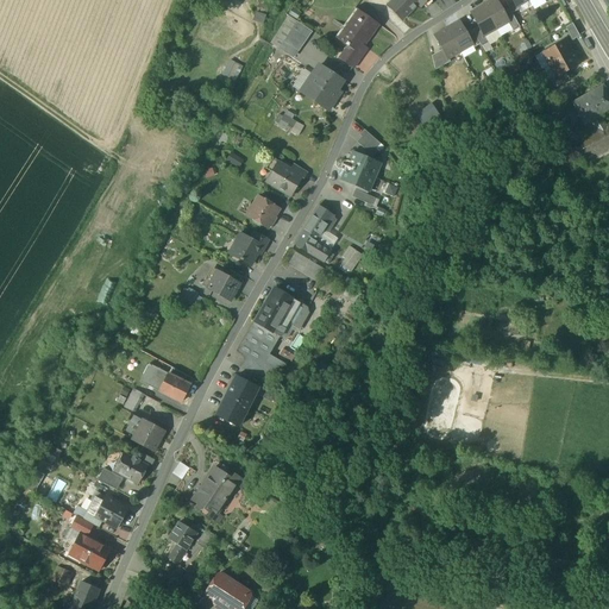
[(402,22),(419,5),(413,0),(393,0),(387,6),(402,22)]
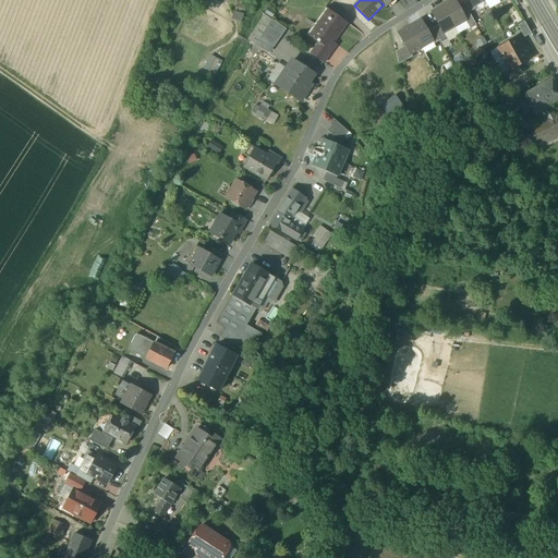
[(453,0),(452,0),(443,5),(455,27),(465,21),(466,21),(461,12),(453,0)]
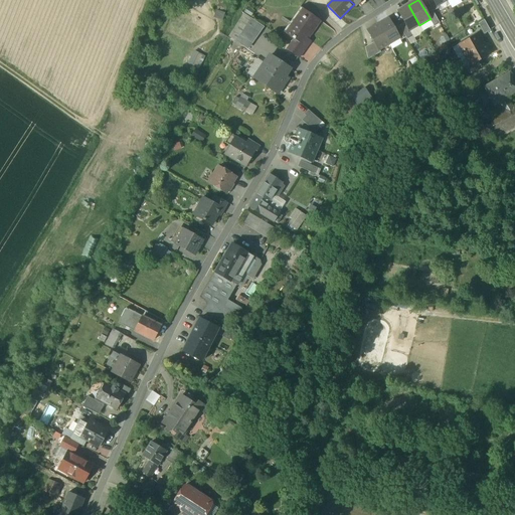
[(428,0),(426,1),(431,8),(433,11),(439,8),(438,6),(437,6),(433,0),(428,0)]
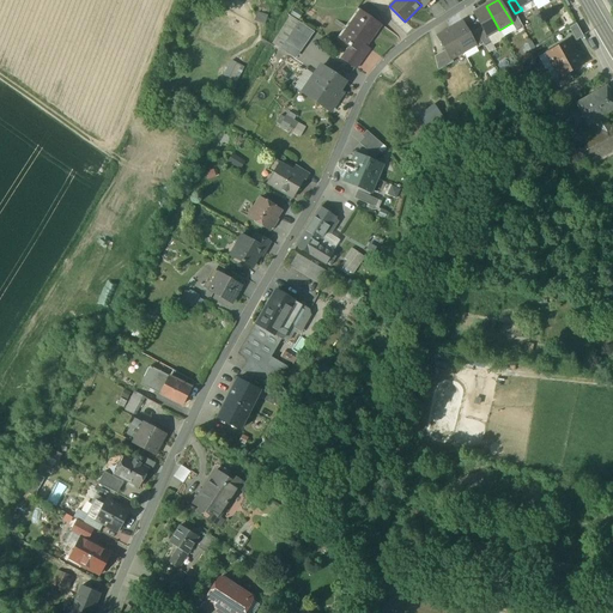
[(487,36),(499,30),(486,6),(474,13),(481,28),(487,37),(487,36)]
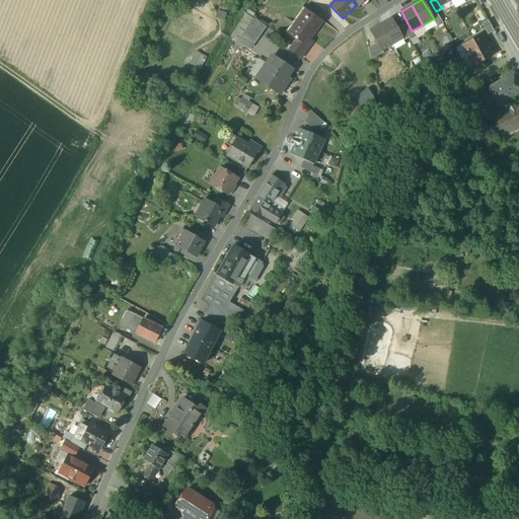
[(443,23),(436,11),(434,8),(429,11),(434,19),(433,19),(437,27),(443,23)]
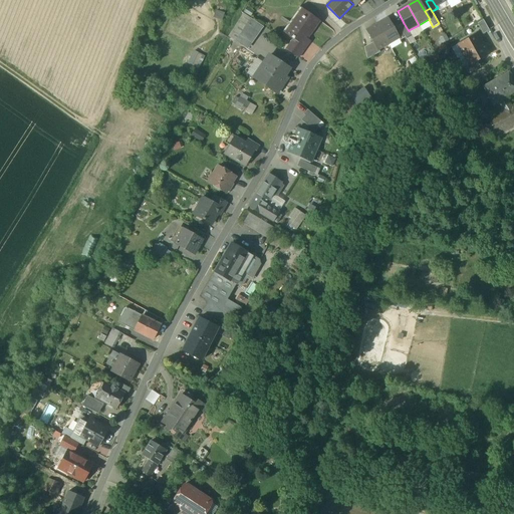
[(292,39),(295,41),(300,34),(306,39),(319,21),(302,9),(285,34),(292,39)]
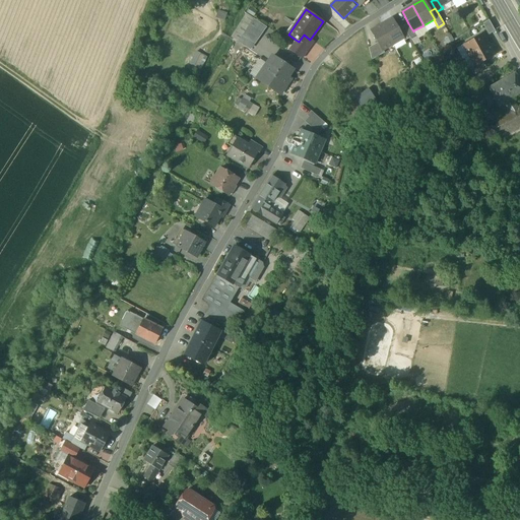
[(392,18),(382,24),(393,45),(403,39),(399,30),(392,18)]
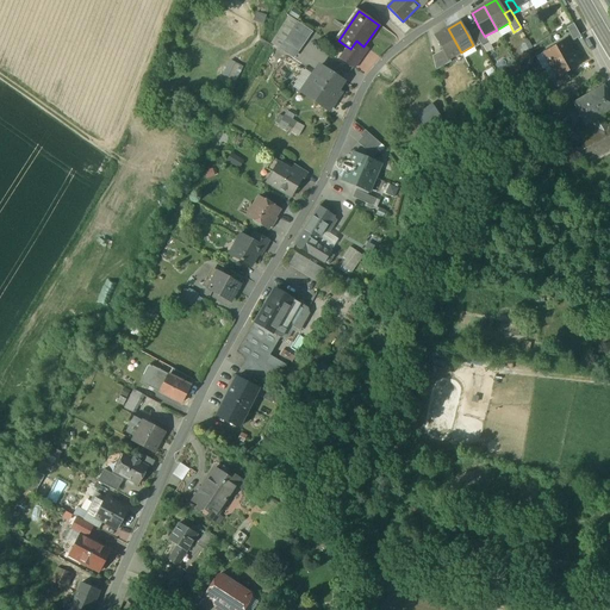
[(298,23),(294,29),(286,42),(299,51),(307,38),(312,32),(298,23)]
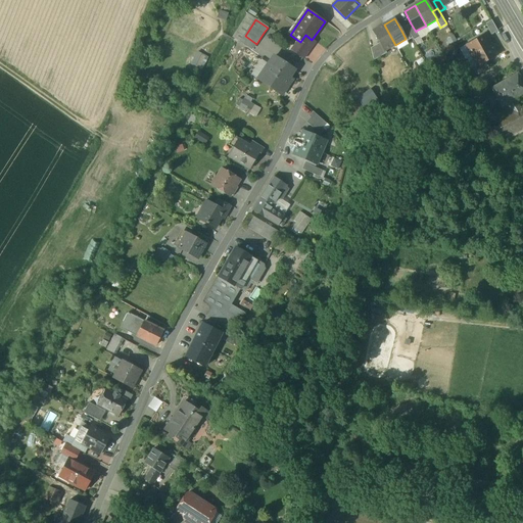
[(485,25),(491,35),(497,32),(491,20),(485,25)]
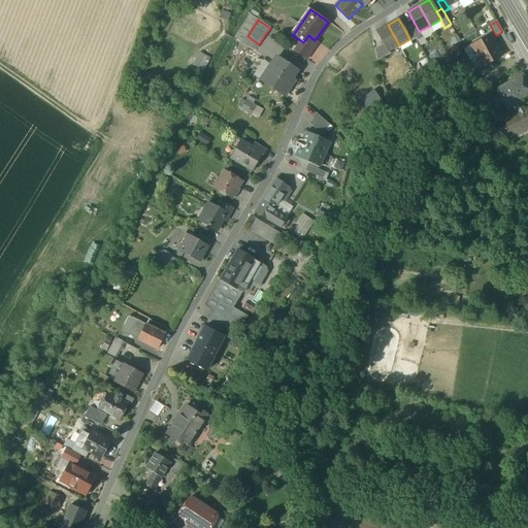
[(409,27),(410,28),(417,38),(418,41),(424,37),(420,31),(420,32),(415,24),(409,27)]
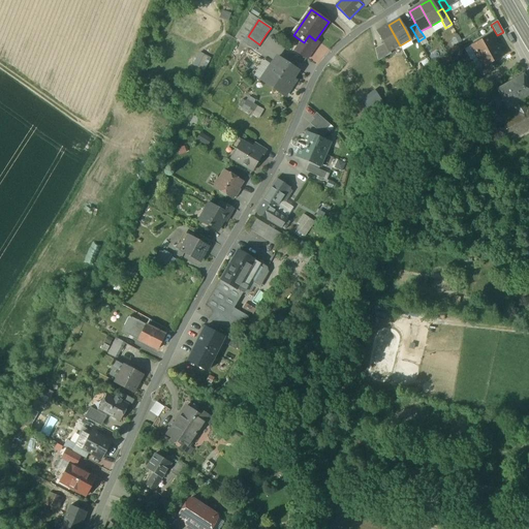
[(390,52),(400,45),(389,25),(377,31),(384,43),(389,52),(390,52)]
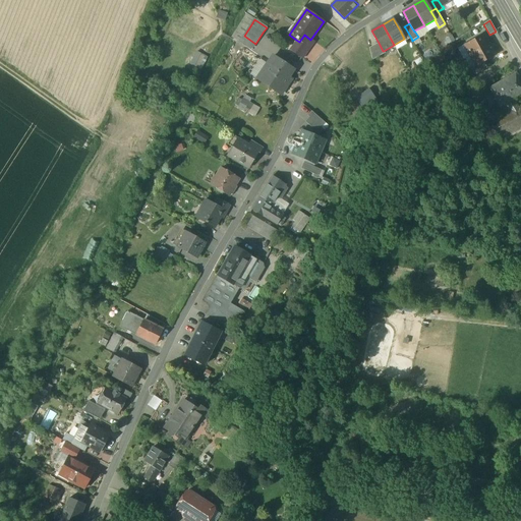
[(405,42),(411,38),(405,27),(400,31),(404,39),(405,42)]
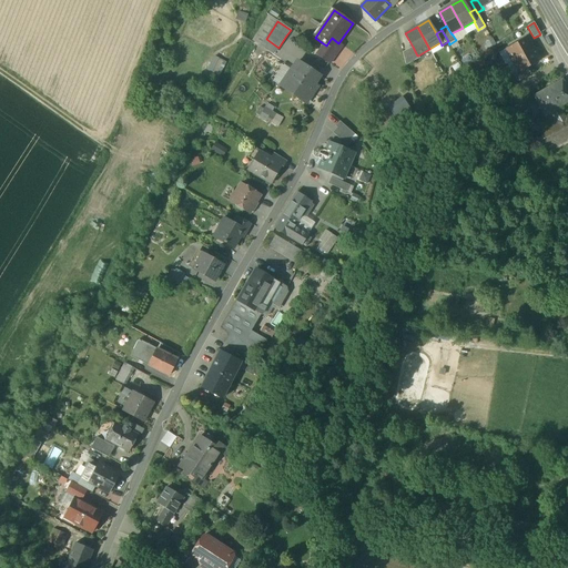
[(332,38),(326,46),(323,43),(315,54),(328,64),(337,53),(342,46),(338,43),(332,38)]
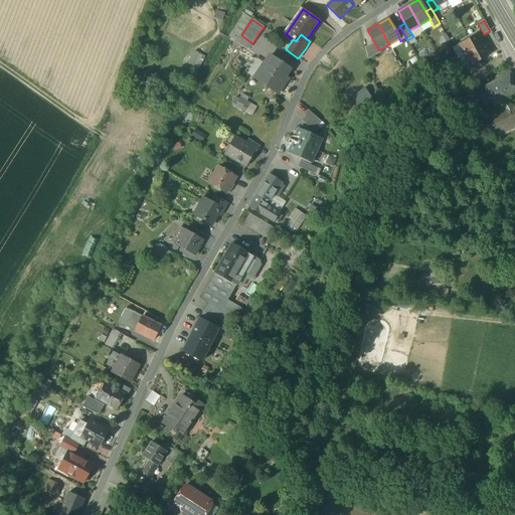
[(459,44),(465,55),(484,44),(478,34),(459,44)]
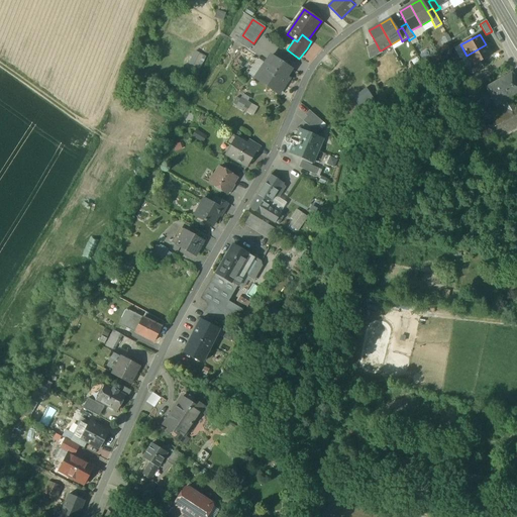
[(183,59),(180,65),(199,72),(206,55),(188,47),(187,50),(163,41),(160,48),(183,59)]
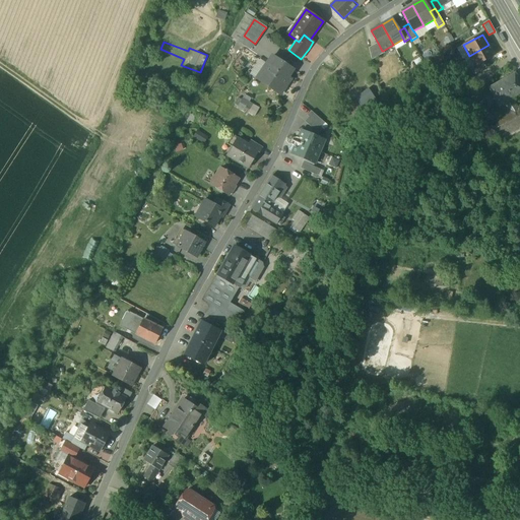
[(369,48),(372,60),(384,53),(383,51),(382,51),(378,43),(369,48)]
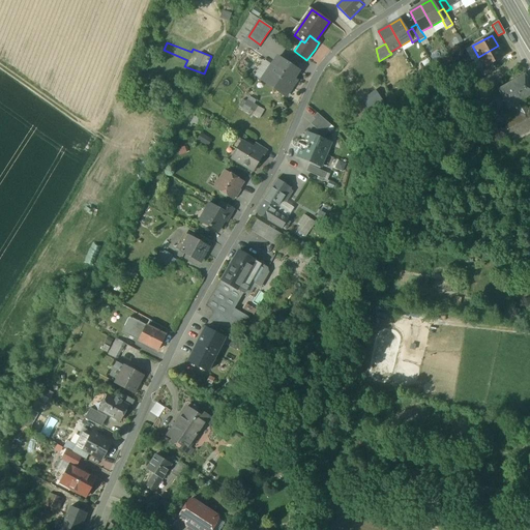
[(472,60),(473,60),(478,57),(472,46),(466,50),(472,60)]
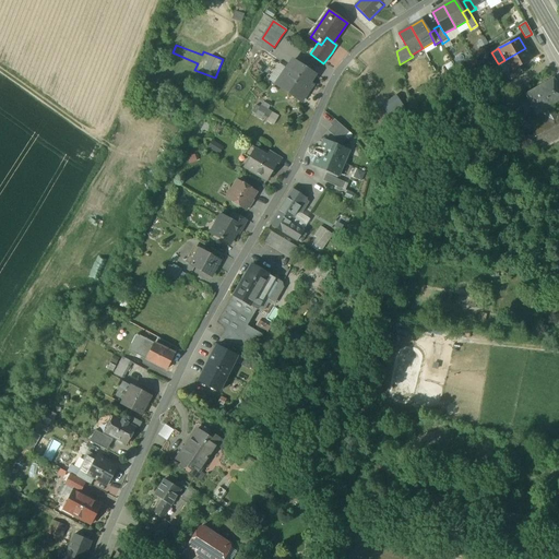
[(532,60),(525,48),(504,60),(499,63),(504,73),(508,72),(510,71),(519,67),(532,60)]
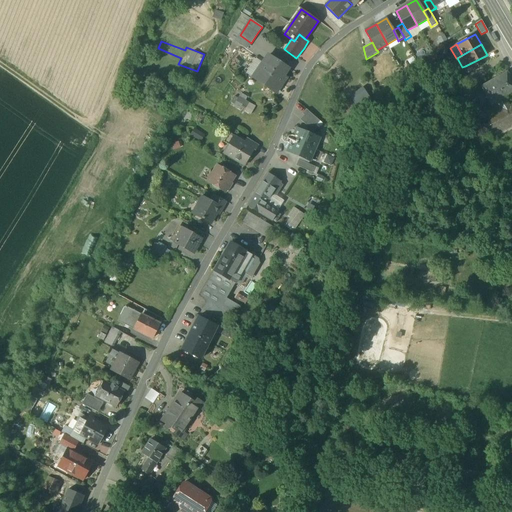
[(261,84),(275,93),(282,84),(279,82),(289,69),(268,55),(262,64),(266,66),(262,72),(267,76),(261,84)]
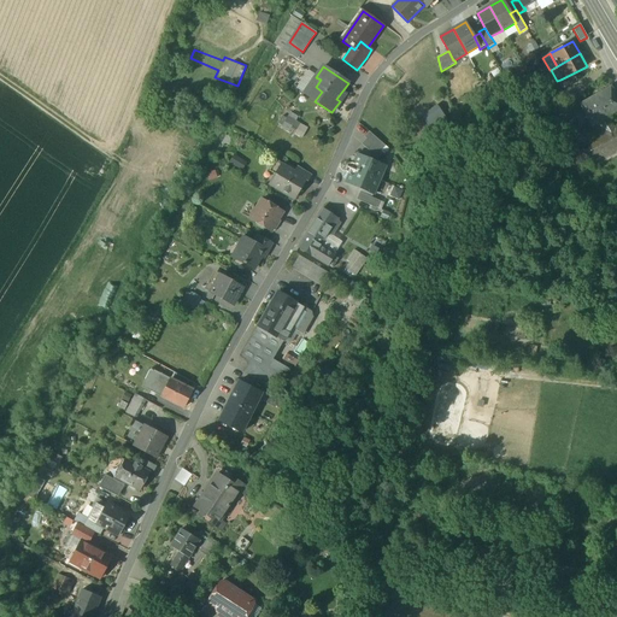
[(560,80),(564,88),(569,86),(577,81),(573,74),(563,78),(560,80)]
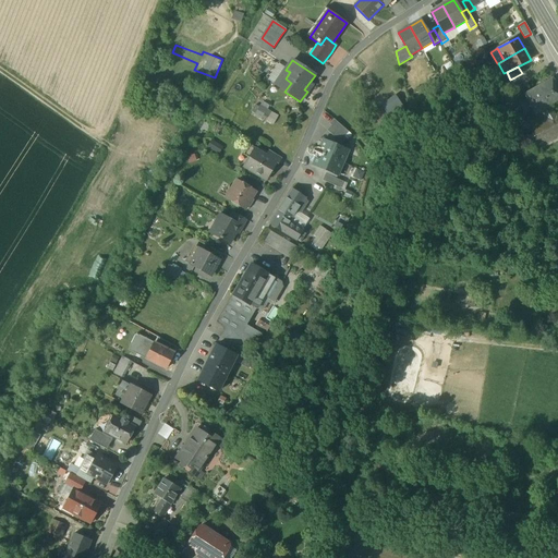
[(524,95),(535,114),(548,106),(557,99),(557,88),(553,79),(524,95)]
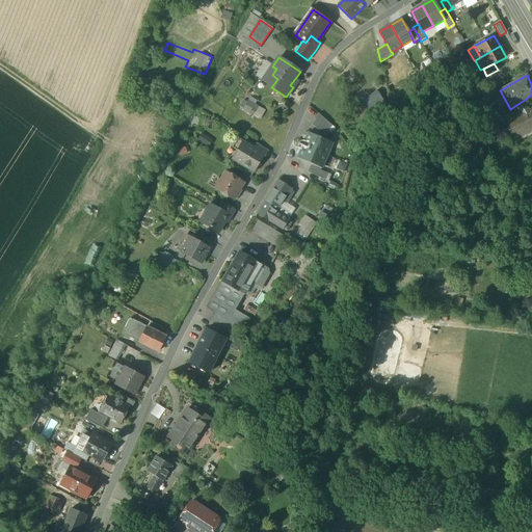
[(377,91),(364,101),(372,112),(384,103),(377,91)]
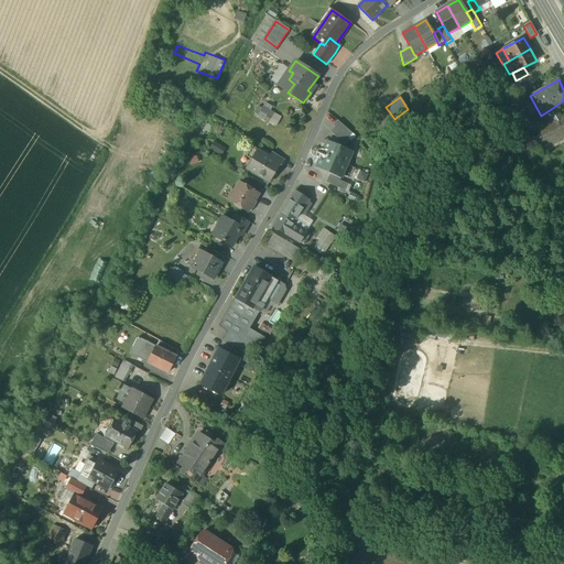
[(278,126),(282,115),(271,111),(273,106),(264,101),(258,118),(278,126)]
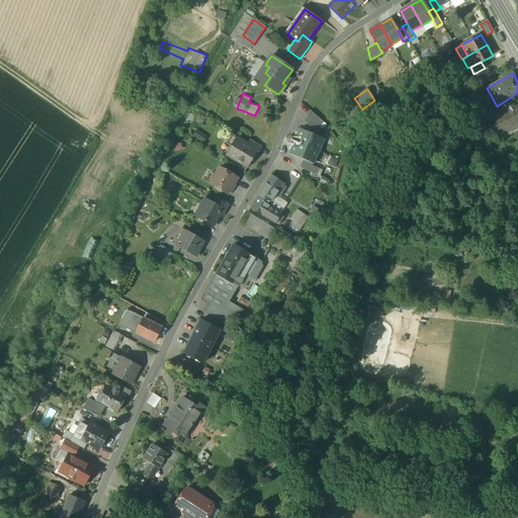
[(472,114),(477,120),(487,114),(489,113),(478,93),(469,98),(477,112),(472,114)]
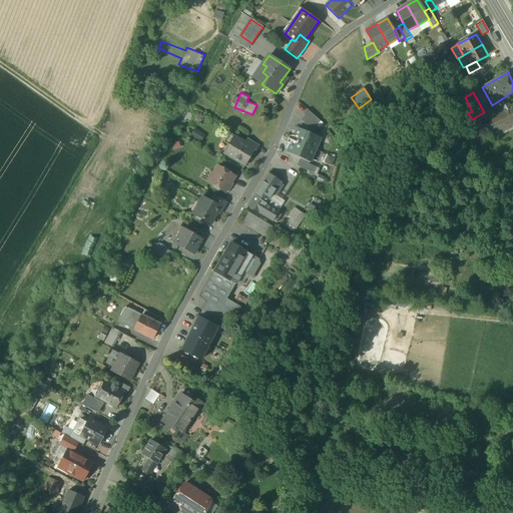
[(498,116),(499,115),(511,108),(504,97),(492,105),(493,106),(498,116)]
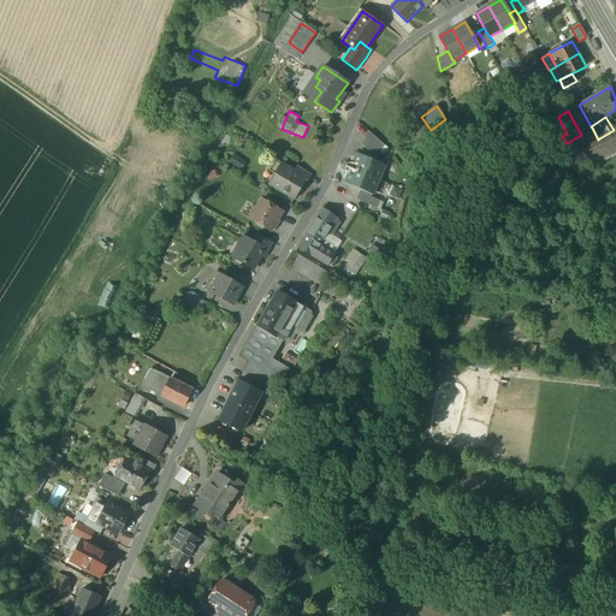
[(581,135),(579,136),(591,158),(594,164),(608,155),(599,138),(598,140),(592,128),(592,129),(581,135)]
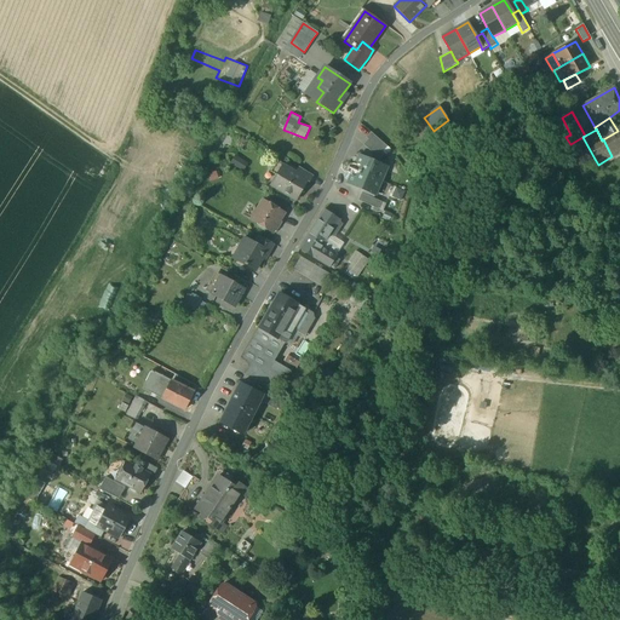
[(619,130),(618,131),(603,139),(612,156),(613,160),(619,155),(619,130)]
